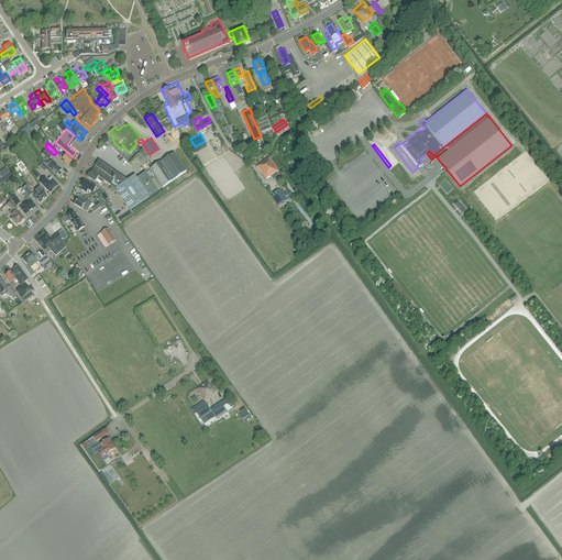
[(59,167),(61,166),(54,160),(51,157),(50,158),(47,156),(51,153),(44,147),(41,151),(45,155),(44,156),(45,157),(43,160),(57,174),(58,173),(61,171),(59,171),(62,169),(59,167)]
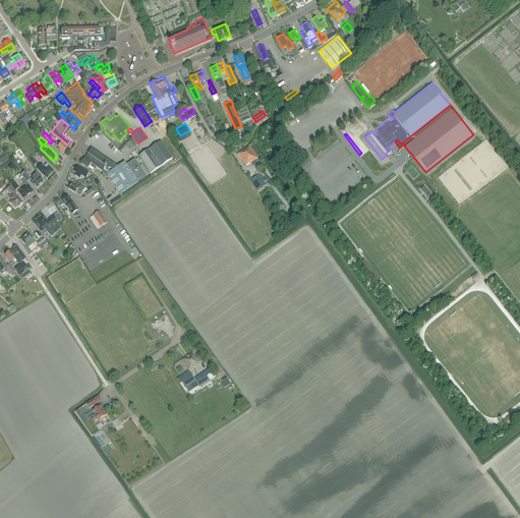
[(138,154),(150,171),(172,156),(161,138),(138,154)]
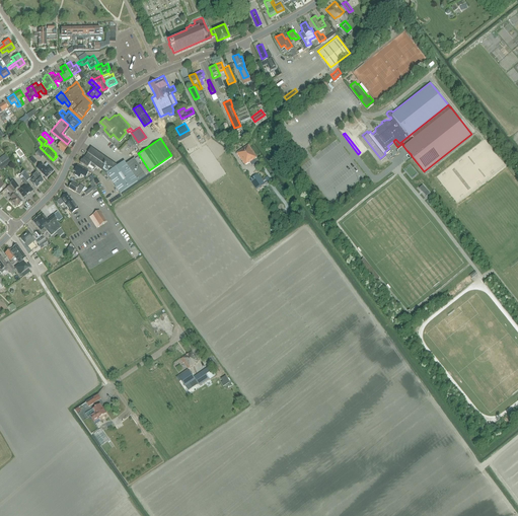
[(62,150),(66,145),(60,140),(59,141),(56,139),(54,141),(57,144),(56,144),(59,146),(58,147),(62,150)]
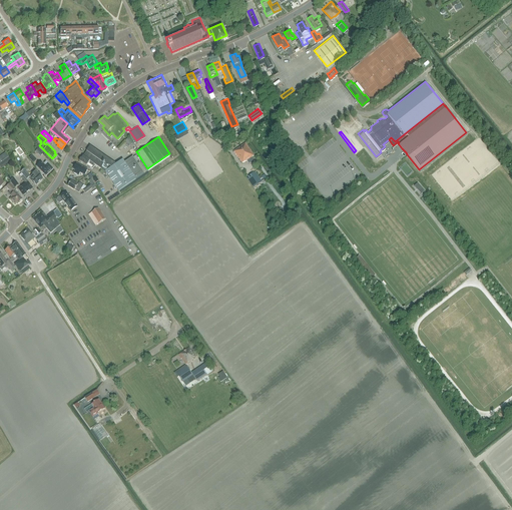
[(244,140),(232,148),(240,159),(244,157),(244,158),(245,157),(249,154),(252,152),(244,140)]
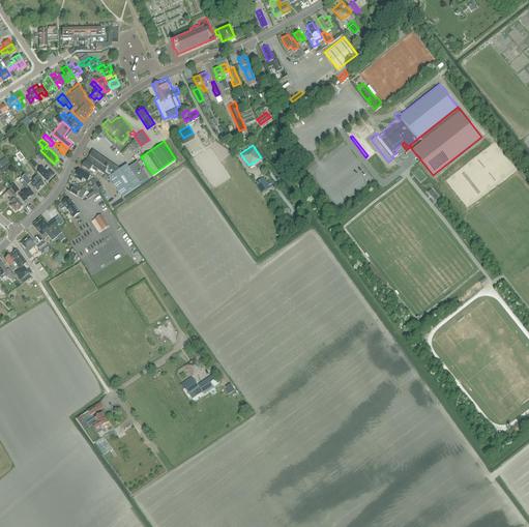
[(120,167),(119,167),(92,148),(81,164),(89,169),(90,166),(96,170),(97,168),(96,167),(107,174),(120,167)]
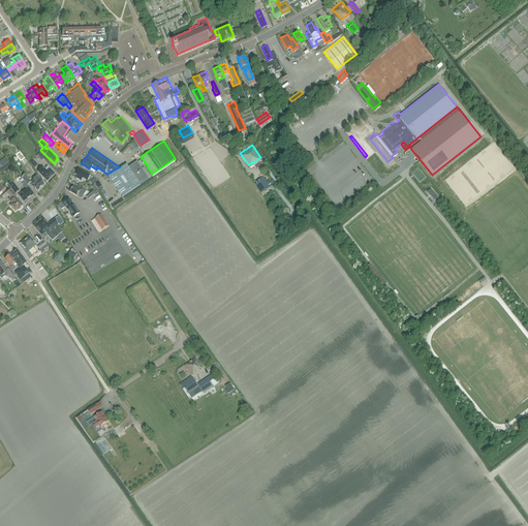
[(107,174),(121,194),(148,177),(136,159),(127,165),(125,162),(120,166),(106,174),(107,174)]
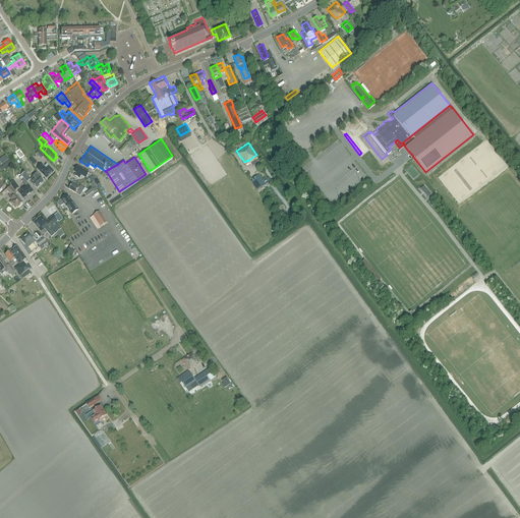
[(53,169),(47,163),(46,161),(43,164),(41,161),(36,166),(45,176),(53,169)]
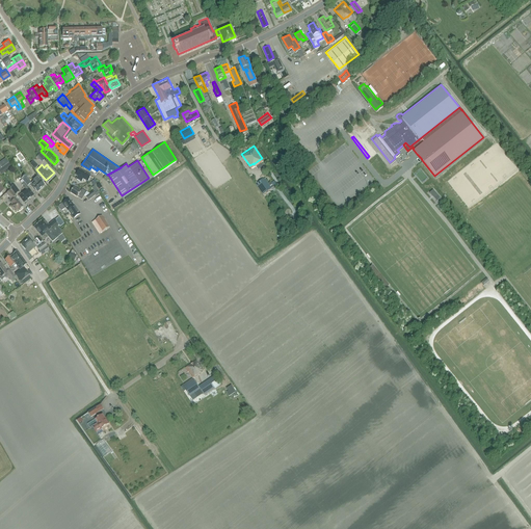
[(87,179),(89,174),(86,172),(79,167),(77,170),(76,169),(74,173),(77,174),(75,177),(81,180),(82,177),(87,179)]
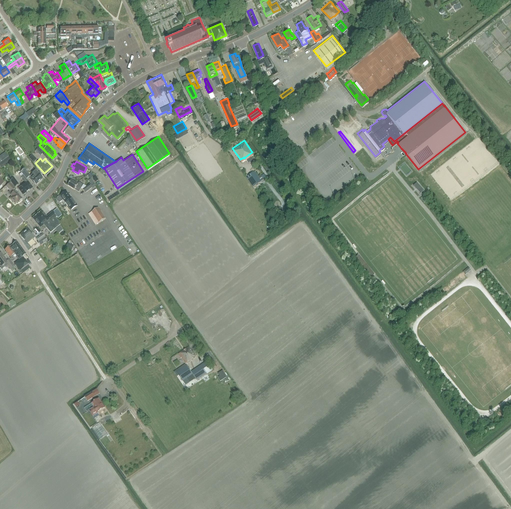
[(34,168),(31,171),(29,173),(24,166),(20,169),(22,173),(22,172),(25,177),(27,175),(29,177),(34,183),(42,176),(36,170),(34,168)]
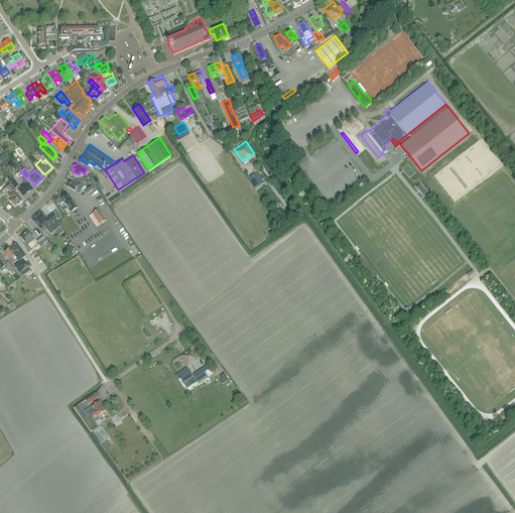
[(254,185),(262,180),(255,170),(247,175),(254,185)]
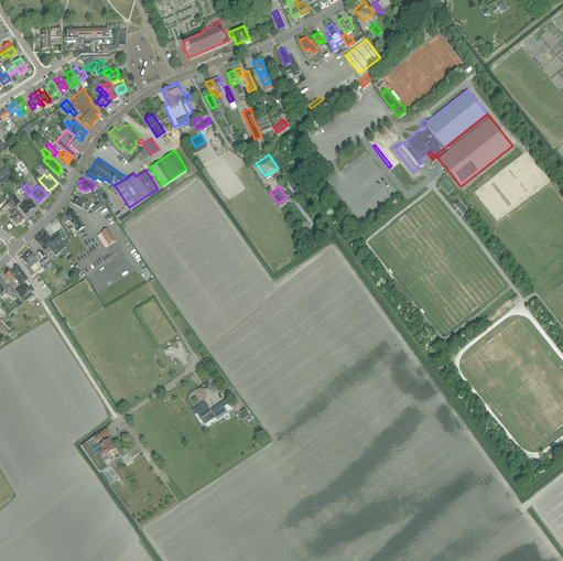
[(28,195),(24,190),(24,191),(22,192),(26,200),(19,205),(24,212),(34,204),(28,195)]
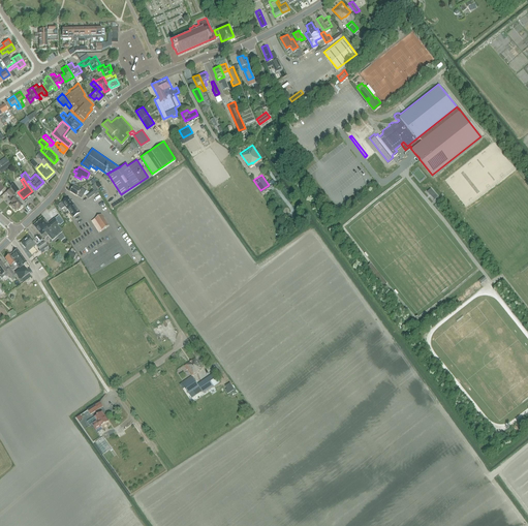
[(9,185),(13,190),(17,189),(18,187),(16,184),(13,181),(9,184),(10,185),(9,185)]
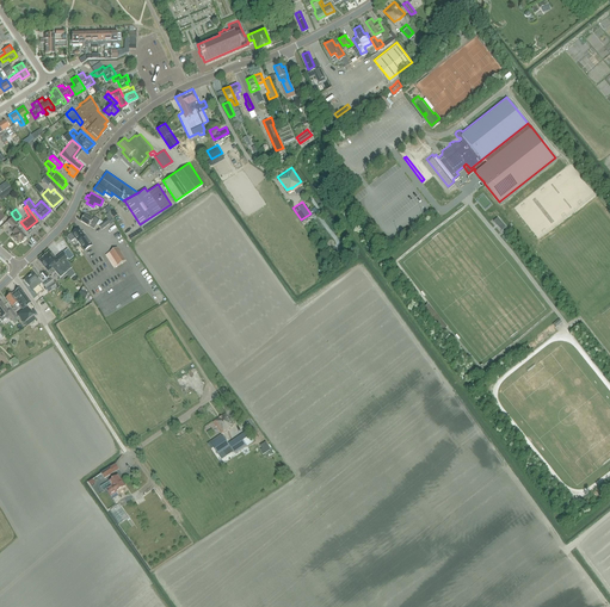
[(93,225),(99,217),(93,214),(91,217),(84,212),(80,218),(88,223),(93,225)]
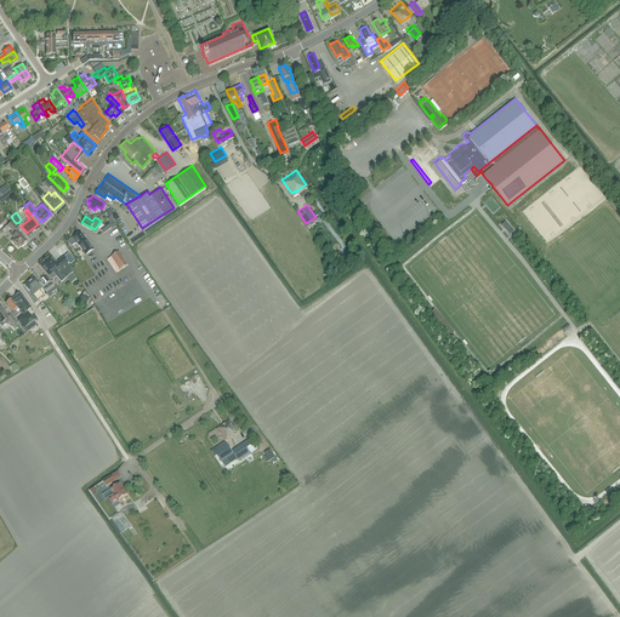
[(20,229),(16,226),(17,224),(11,218),(6,223),(11,228),(9,229),(12,235),(11,238),(17,244),(20,241),(21,243),(26,238),(18,230),(20,229)]
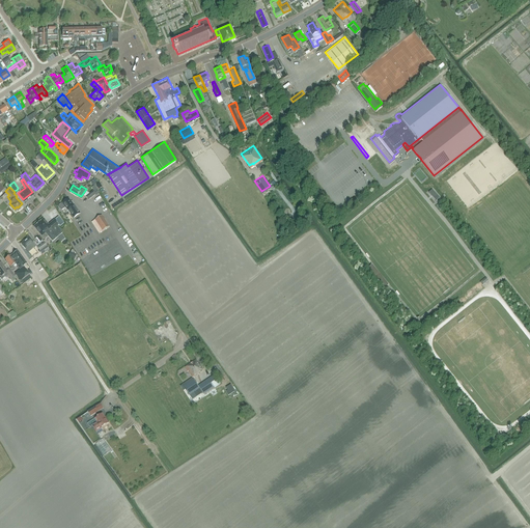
[(87,197),(94,192),(92,188),(85,193),(87,197)]
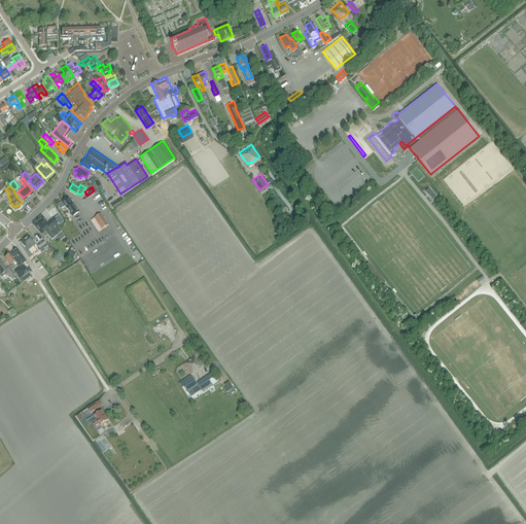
[(72,213),(78,209),(73,201),(72,202),(67,195),(61,199),(62,199),(61,200),(60,200),(59,200),(58,201),(58,202),(58,203),(58,204),(59,205),(60,205),(60,206),(64,203),(66,206),(67,206),(72,213)]
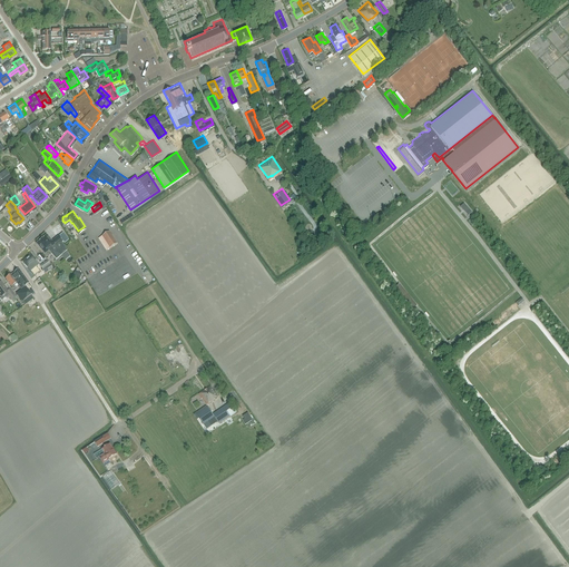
[(106,247),(116,241),(108,228),(97,235),(106,247)]
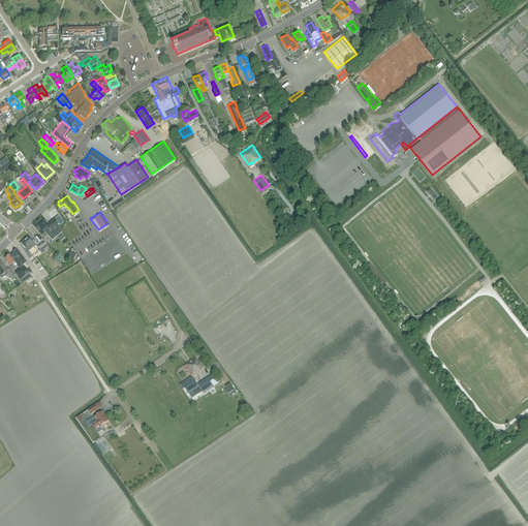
[(41,215),(32,223),(43,236),(47,233),(51,238),(58,233),(58,234),(56,236),(59,239),(64,235),(61,231),(60,231),(59,230),(61,229),(57,222),(56,222),(58,221),(59,222),(63,219),(57,213),(53,216),(47,221),(41,215)]
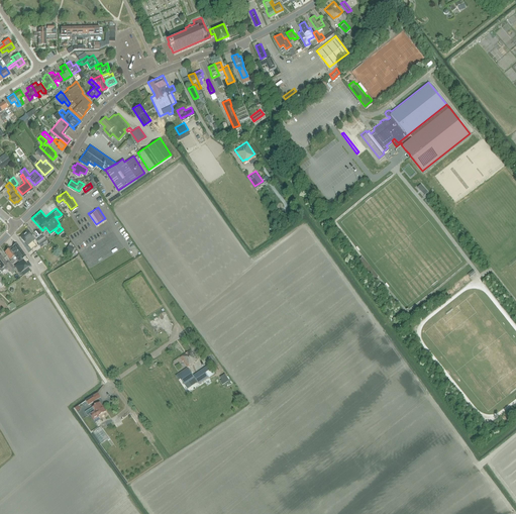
[(27,227),(19,234),(23,240),(23,239),(26,243),(31,238),(31,239),(34,236),(31,233),(27,227)]
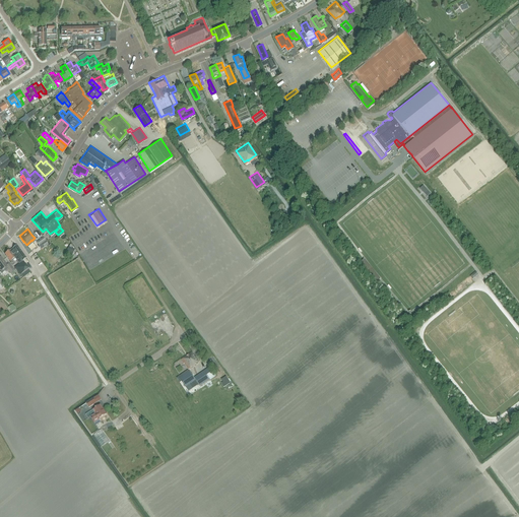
[(40,247),(47,242),(42,235),(36,240),(38,243),(38,244),(40,247)]
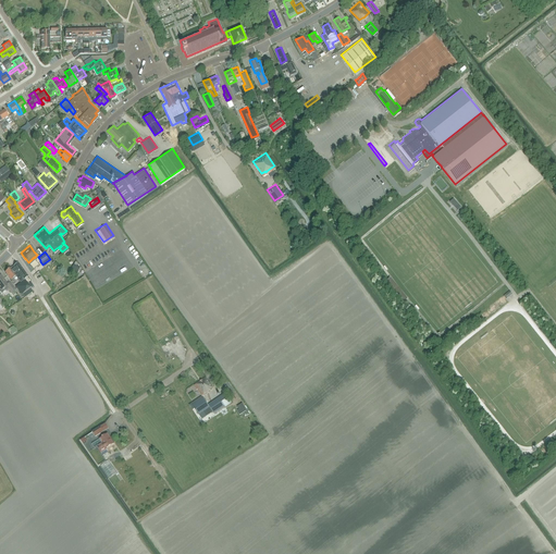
[(20,280),(27,274),(17,260),(10,266),(4,269),(12,281),(13,280),(14,281),(15,280),(12,275),(14,273),(20,280)]
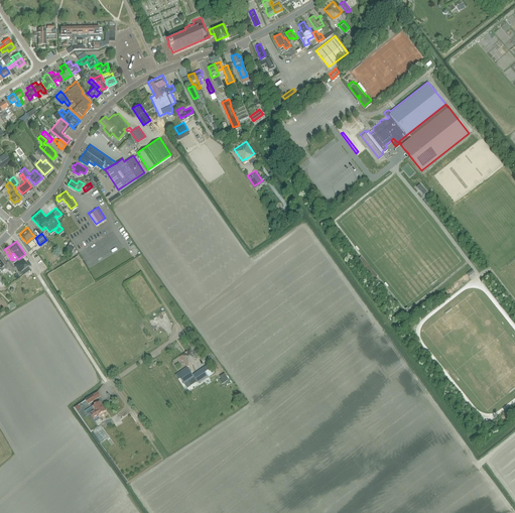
[(0,252),(0,266),(1,268),(6,265),(9,269),(13,266),(8,259),(6,261),(0,252)]
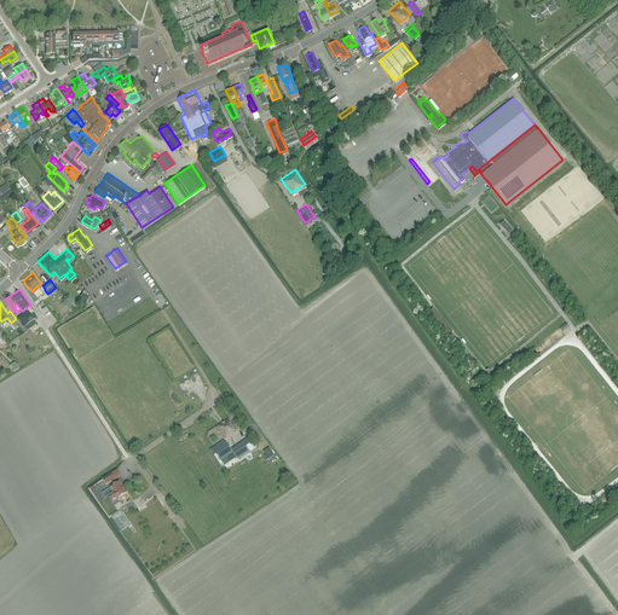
[(26,329),(35,321),(27,308),(16,315),(26,329)]
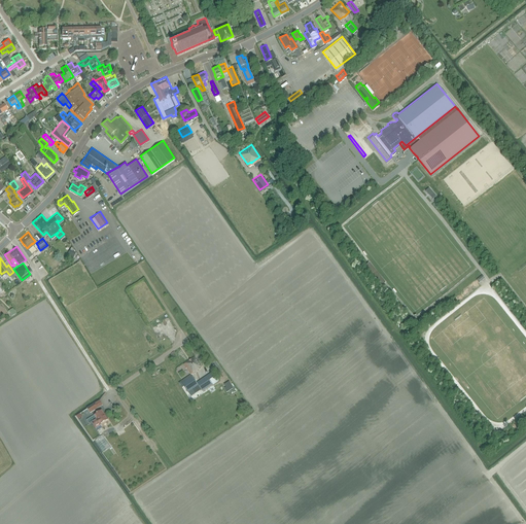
[(201,364),(198,359),(194,354),(183,361),(190,372),(201,364)]
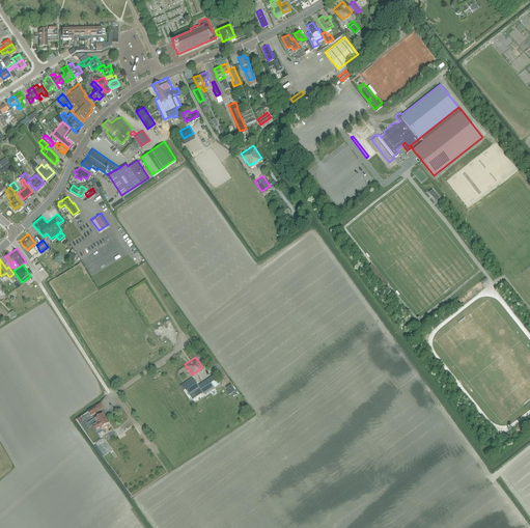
[(193,377),(183,384),(189,392),(199,385),(203,392),(214,385),(219,382),(214,372),(197,383),(193,377)]
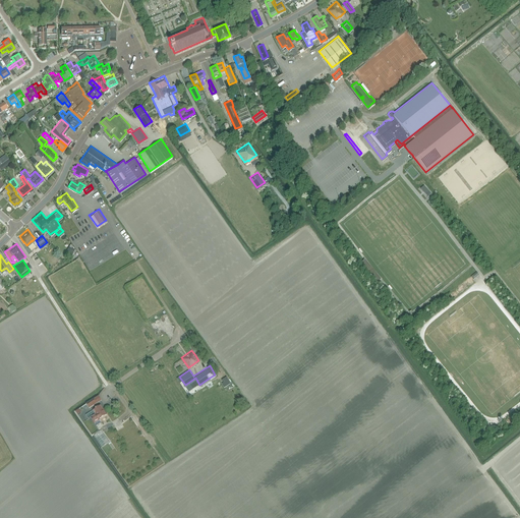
[(222,386),(229,381),(224,375),(218,380),(222,386)]
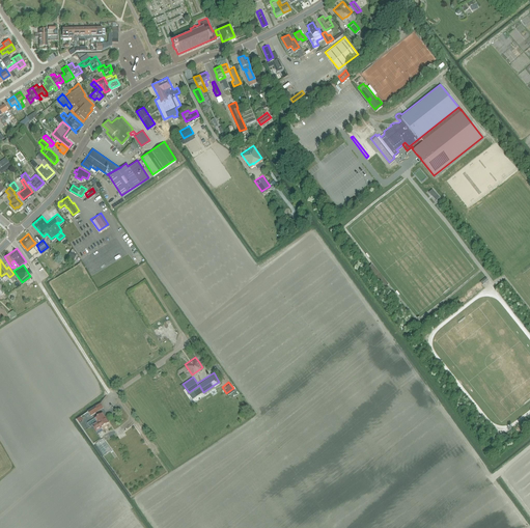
[(94,405),(86,409),(90,414),(96,409),(94,405)]
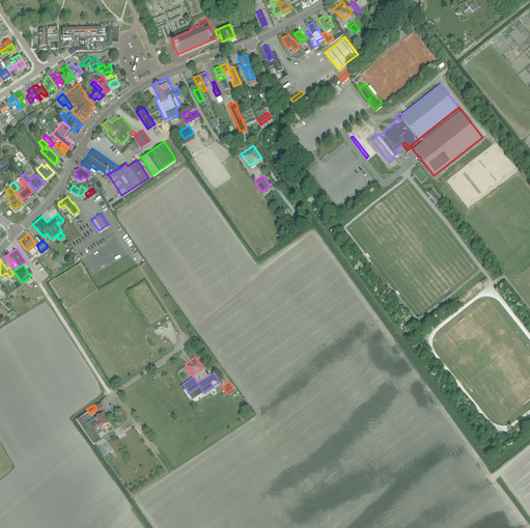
[(91,422),(95,428),(100,425),(100,426),(101,425),(101,424),(108,419),(106,416),(105,416),(102,411),(86,420),(89,424),(91,422)]
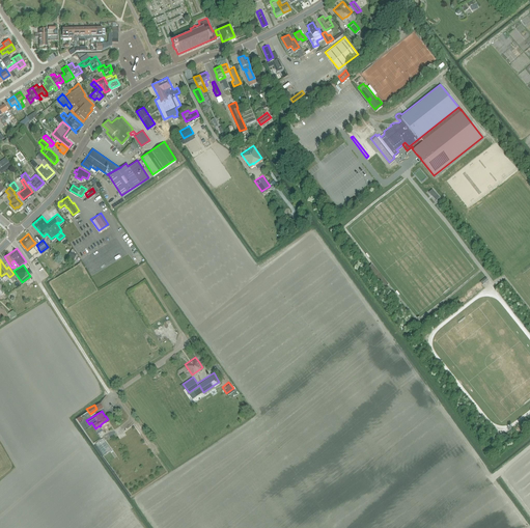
[(118,438),(127,451),(136,446),(128,432),(118,438)]
